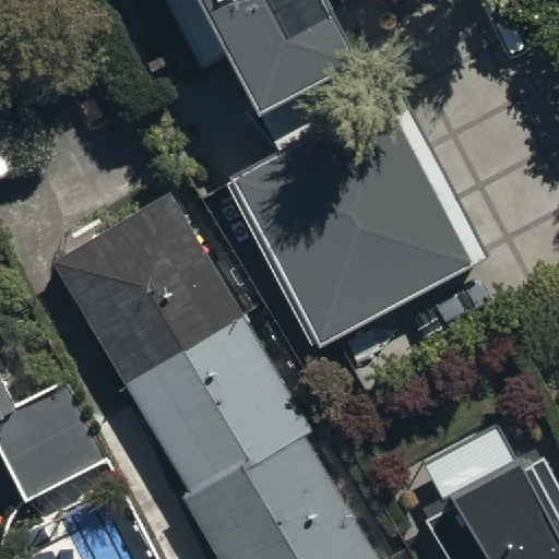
[(168,0),(205,68),(233,54),(282,146),(224,177),(317,349),(488,259),(400,90),(345,119),(317,66),(358,44),(342,13),(367,0),(168,0)]
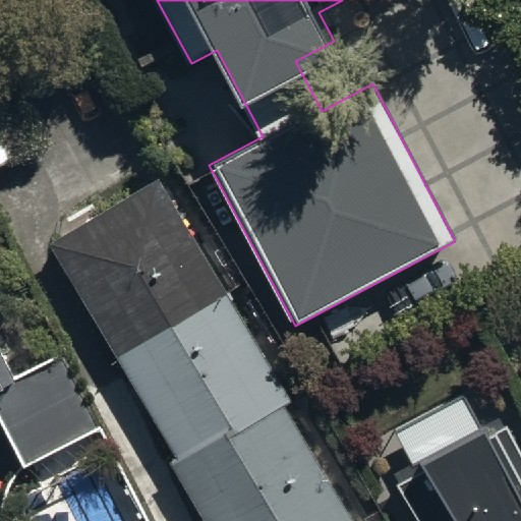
[(290,384),(159,170),(48,238),(176,448),(168,453),(210,520),(361,520),(281,390),(290,384)]
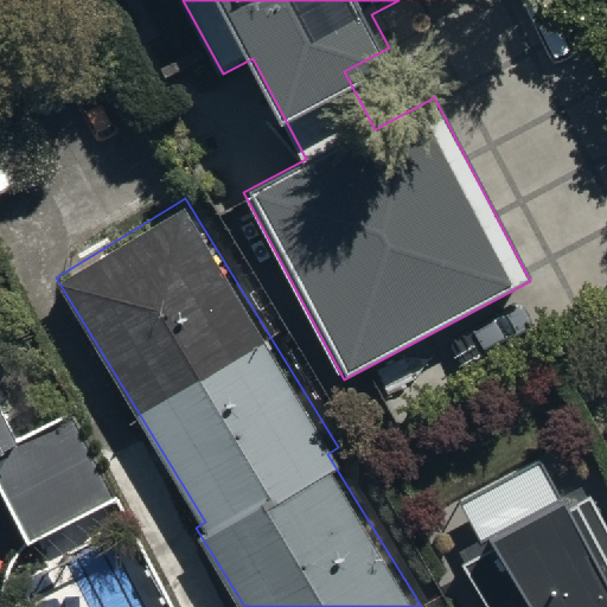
[(23,440),(0,394),(0,491),(26,544),(112,503),(69,416),(23,440)]
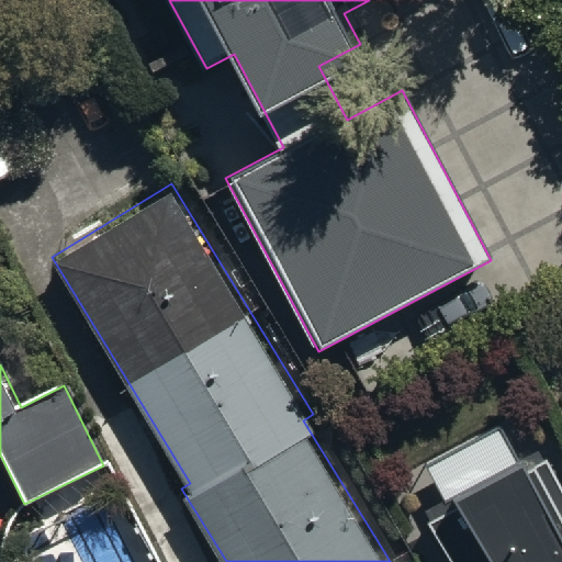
[(419,516),(446,561),(561,561),(561,498),(547,473),(540,476),(535,468),(526,473),(521,464),(514,469),(496,439),(427,480),(440,504),(419,516)]
